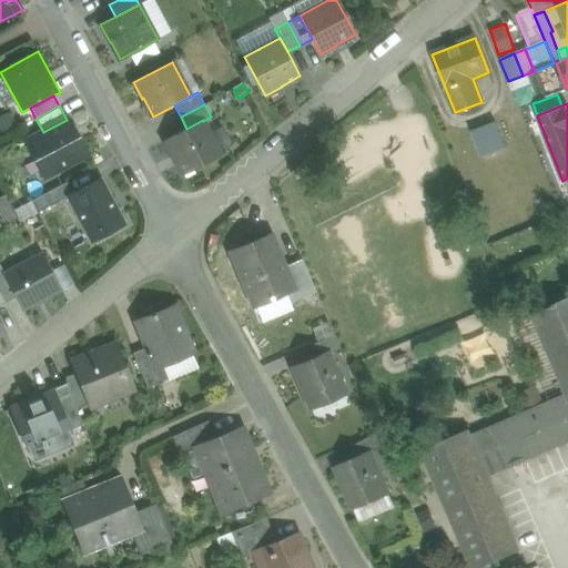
[(43,132),(26,141),(44,176),(87,154),(68,119),(67,120),(43,132)]
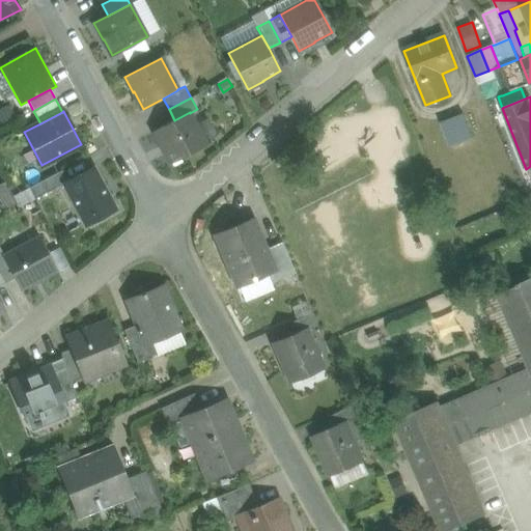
[(174,120),(154,132),(162,146),(163,146),(172,164),(206,145),(190,113),(190,112),(174,120)]
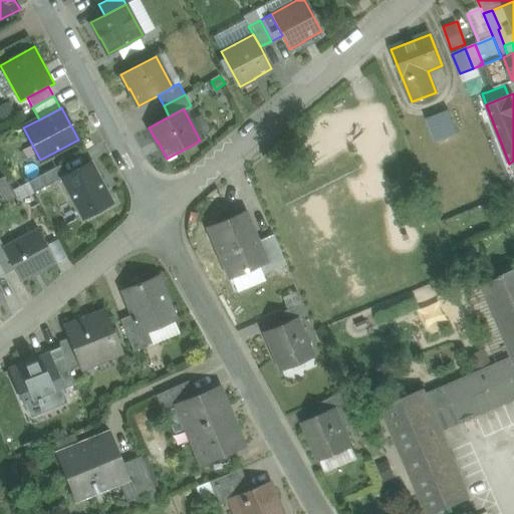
[(448,110),(427,119),(436,143),(457,134),(448,110)]
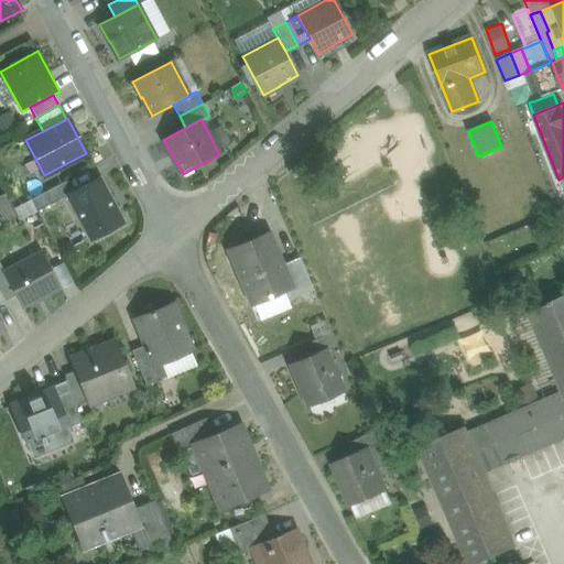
[(72,193),(67,195),(90,239),(122,223),(99,179),(72,193)]
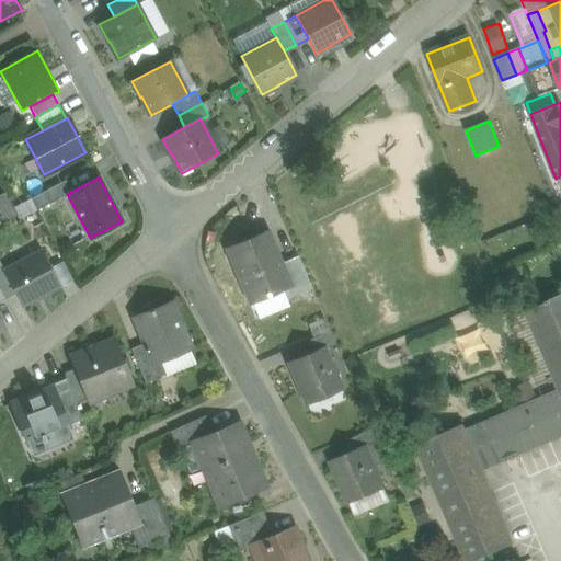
[(66,180),(31,198),(36,208),(37,210),(67,194),(71,192),(66,180)]
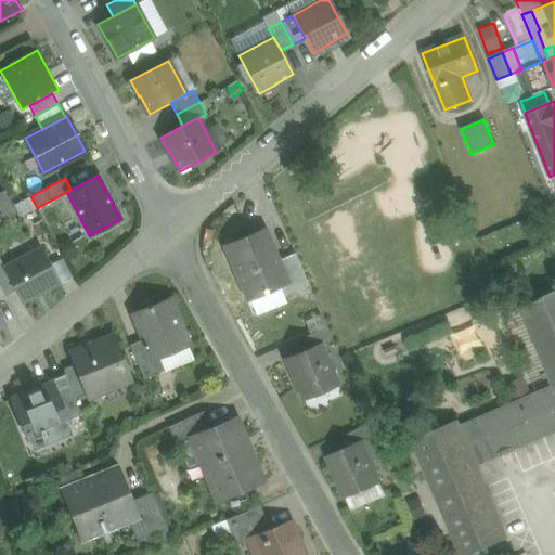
[(25,186),(8,195),(12,204),(29,195),(25,186)]
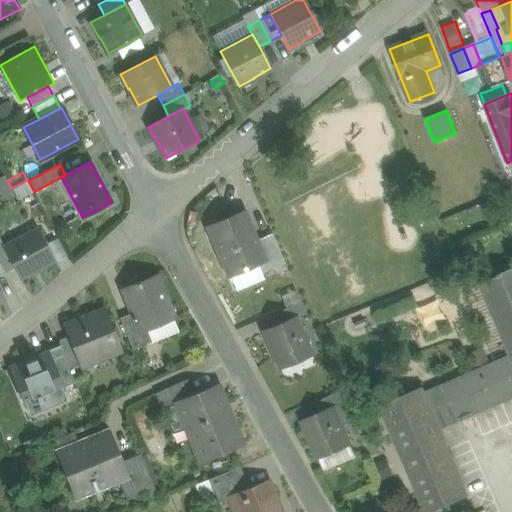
[(16,197),(4,176),(0,178),(0,192),(5,202),(16,197)]
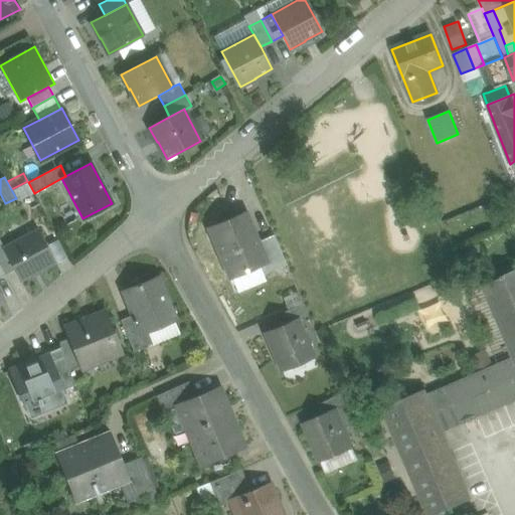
[(27,181),(11,189),(16,198),(17,199),(33,191),(28,182),(27,181)]
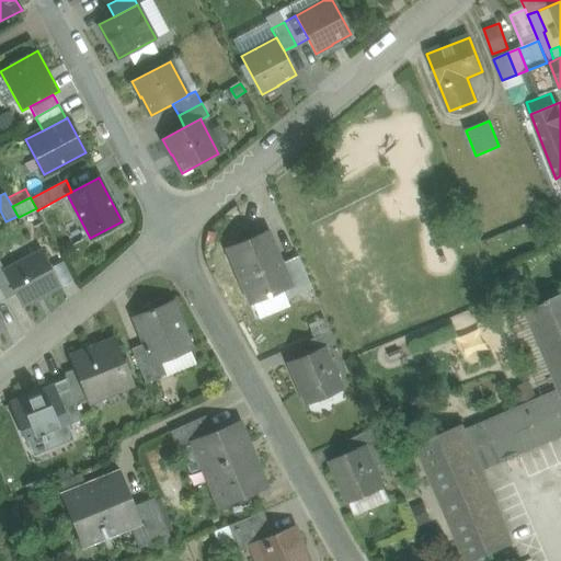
[(266,231),(227,248),(251,304),(271,295),(268,290),(281,285),(288,282),(279,264),(266,231)]
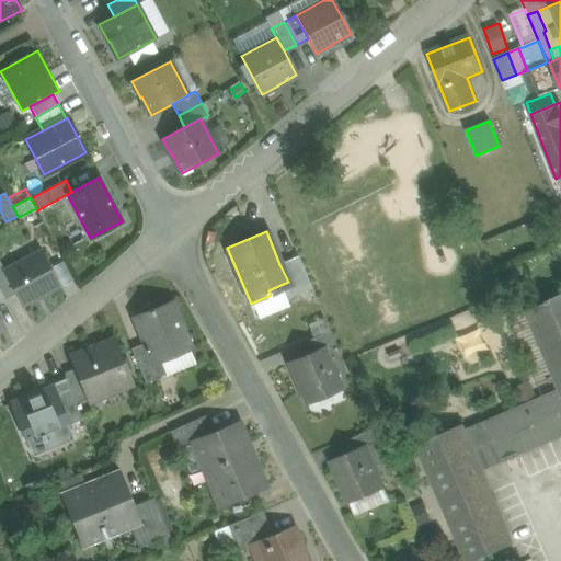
[(41,252),(4,271),(16,294),(22,305),(58,285),(41,252)]
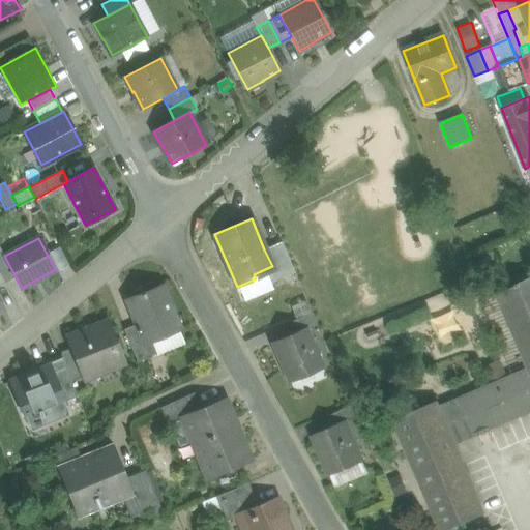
[(294,272),(282,242),(264,249),(272,266),(265,269),(270,283),(294,272)]
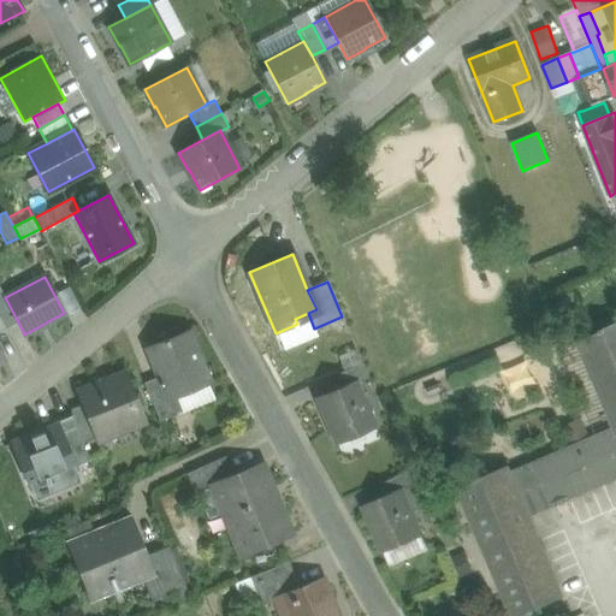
[(5,297),(0,288),(0,318),(6,329),(18,323),(5,297)]
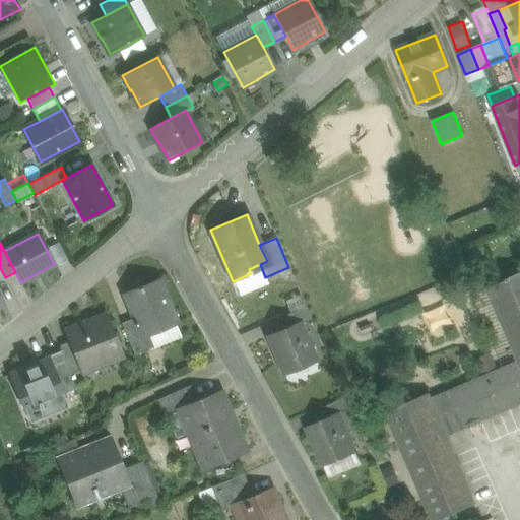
[(251,273),(233,281),(239,296),(267,283),(265,277),(260,264),(249,269),(251,273)]
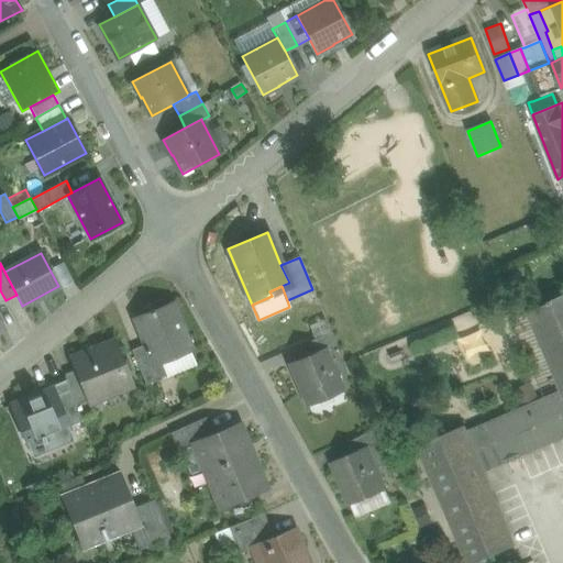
[(562,295),(545,304),(545,305),(529,312),(562,392),(562,295)]
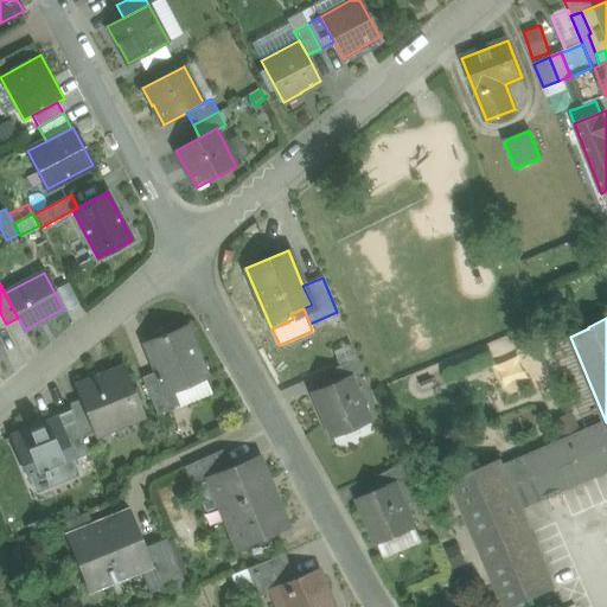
[(185,327),(146,343),(159,375),(166,394),(173,390),(205,377),(185,327)]
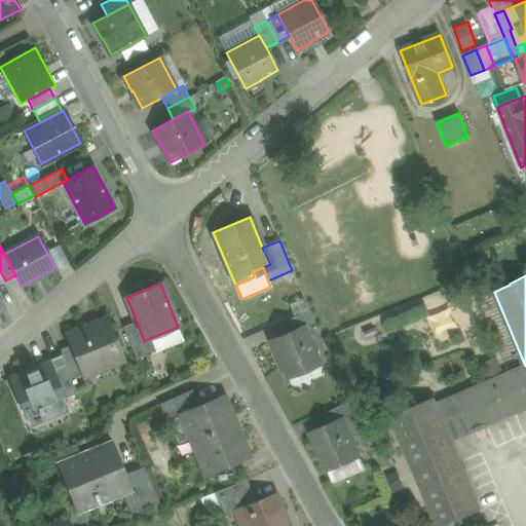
[(309,310),(288,320),(293,331),(303,327),(304,328),(315,323),(309,310)]
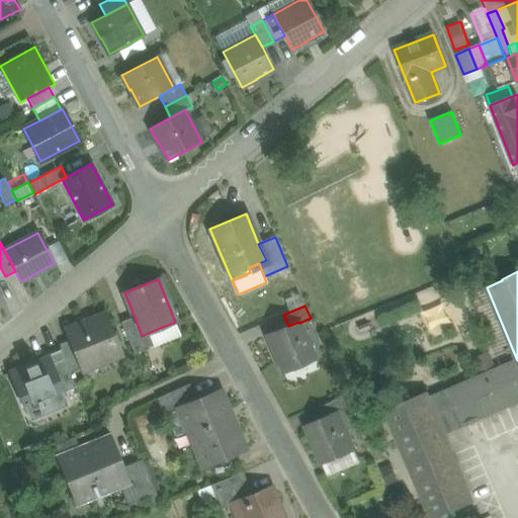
[(104,313),(65,329),(71,344),(81,368),(120,353),(104,313)]
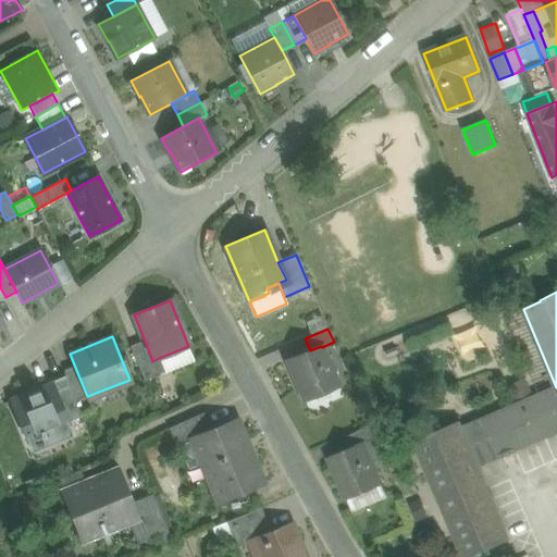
[(152,361),(146,344),(132,349),(144,380),(165,372),(159,358),(152,361)]
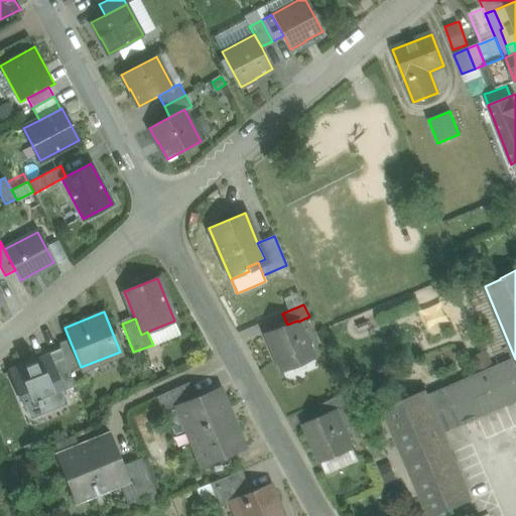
[(147,332),(153,345),(179,334),(174,320),(147,332)]
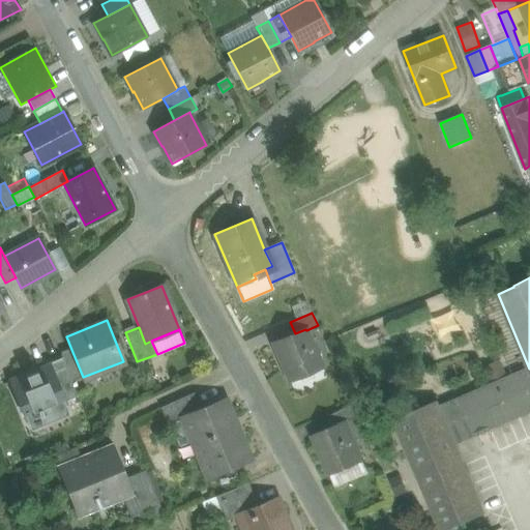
[(295,333),(273,343),(289,381),(322,367),(306,330),(305,329),(295,333)]
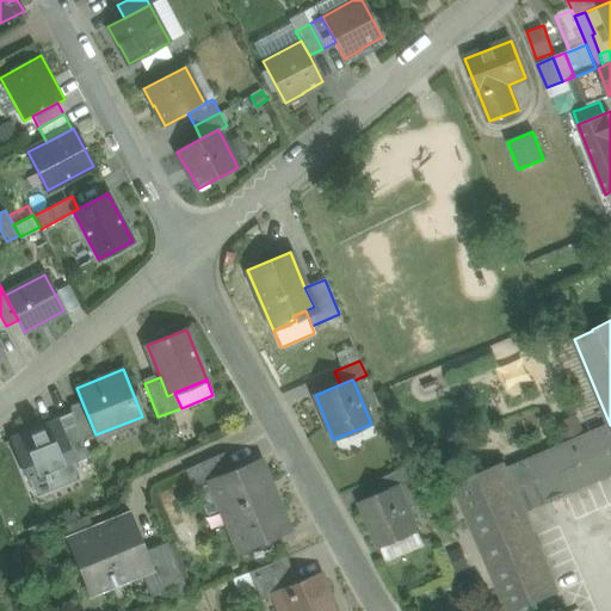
[(96,434),(84,406),(71,411),(72,413),(75,421),(82,440),(96,434)]
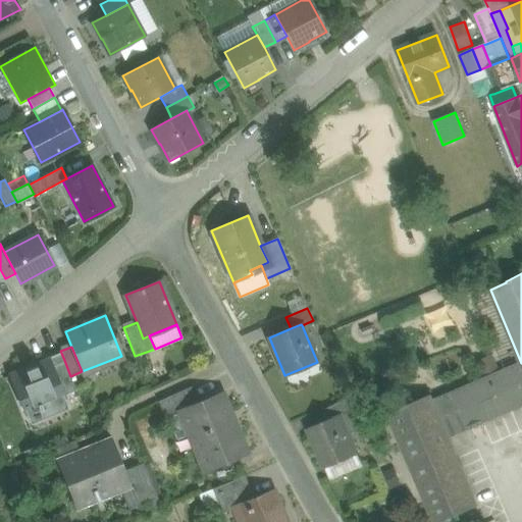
[(61,353),(34,364),(35,366),(10,375),(15,386),(25,413),(27,416),(41,410),(44,415),(67,406),(63,396),(61,397),(49,366),(64,360),(61,353)]
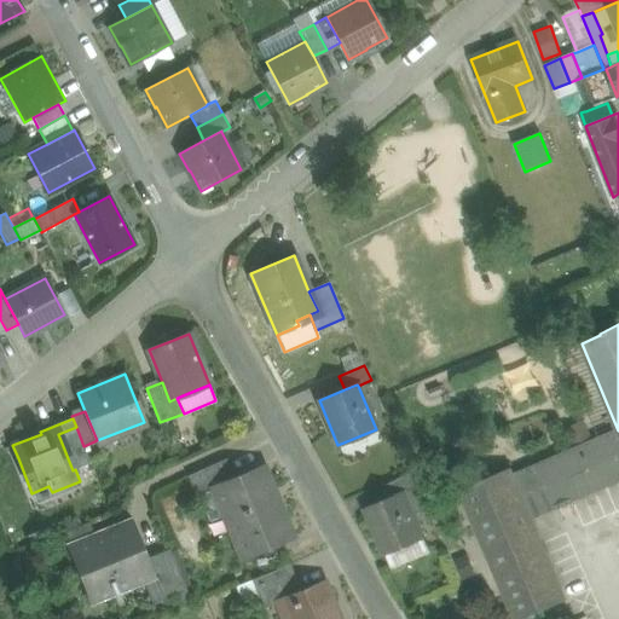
[(567,427),(577,447),(593,441),(584,420),(567,427)]
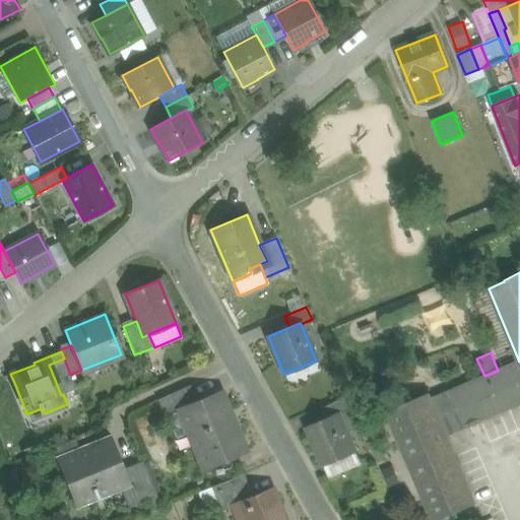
[(64,359),(49,365),(61,395),(63,394),(76,389),(70,375),(64,359)]
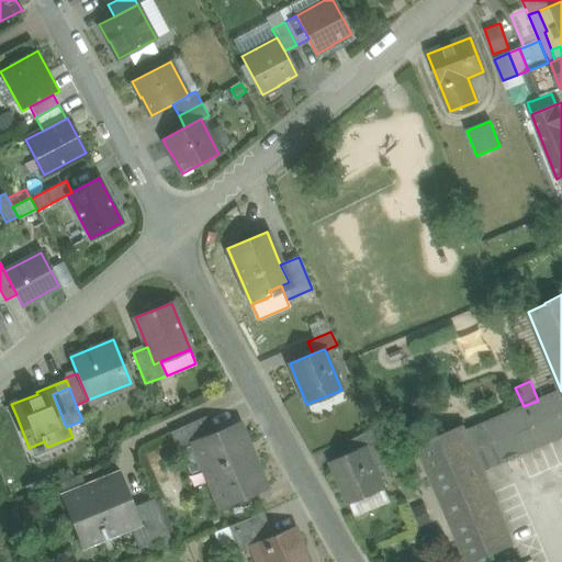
[(524,406),(464,431),(462,426),(417,445),(468,561),(474,561),(514,546),(482,472),(561,437),(561,391),(538,401),(524,406)]
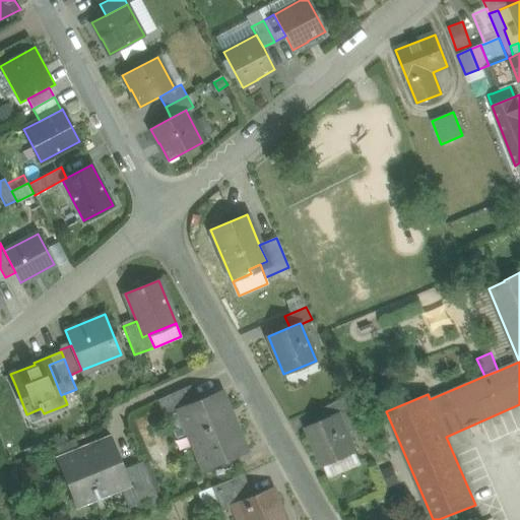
[(12,416),(25,411),(15,385),(2,390),(12,416)]
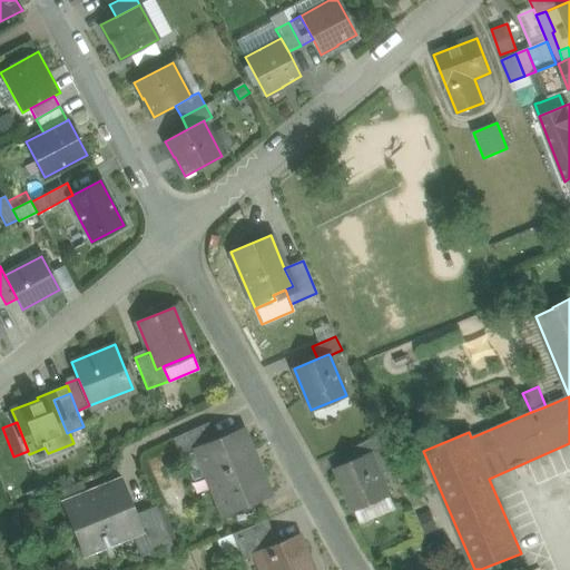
[(208,423),(173,438),(180,457),(184,455),(196,450),(195,449),(216,441),(208,423)]
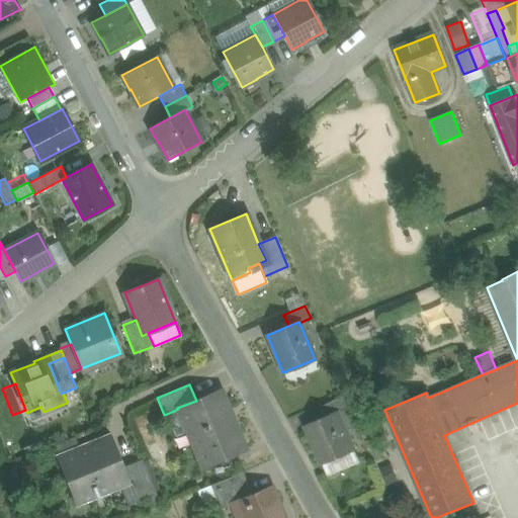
[(196,401),(177,408),(178,409),(187,432),(193,447),(202,467),(245,449),(234,422),(231,424),(218,394),(222,393),(221,391),(196,401)]
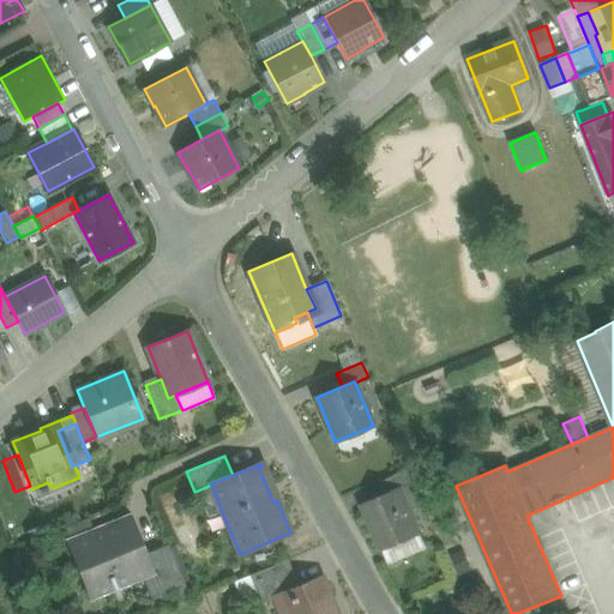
[(408,470),(383,481),(389,494),(401,489),(402,491),(414,485),(408,470)]
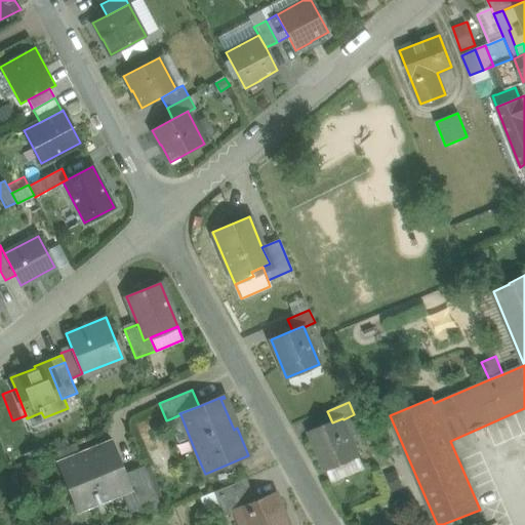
[(180,414),(169,419),(179,443),(190,438),(180,414)]
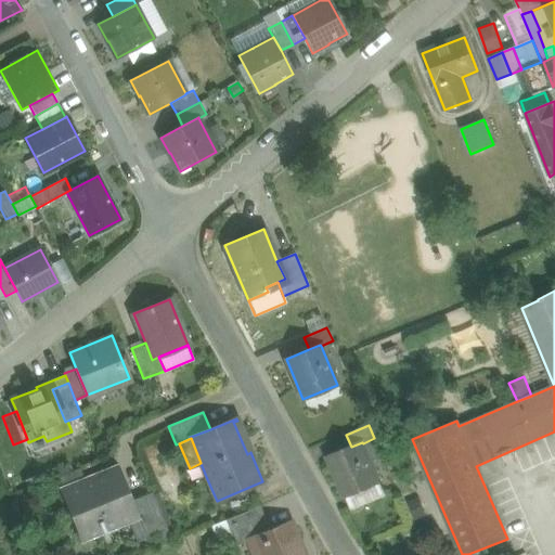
[(374,438),(363,443),(371,462),(382,456),(374,438)]
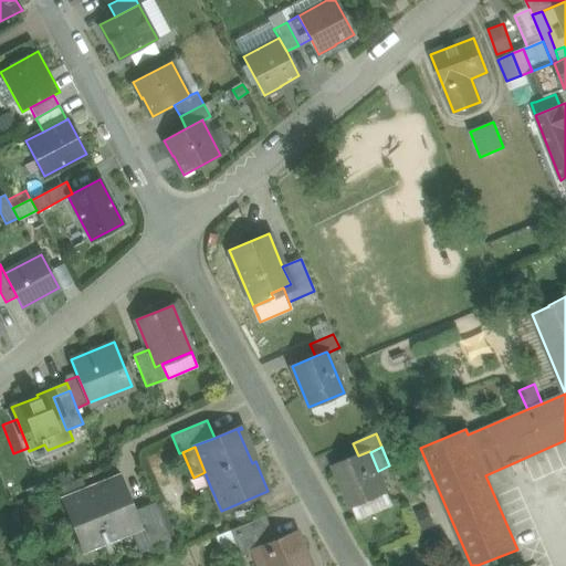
[(358,456),(334,465),(352,507),(387,492),(378,471),(370,452),(369,451),(358,456)]
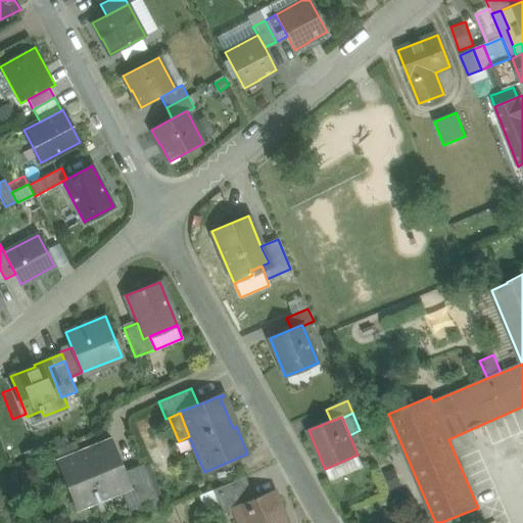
[(55,449),(60,462),(86,450),(81,437),(55,449)]
